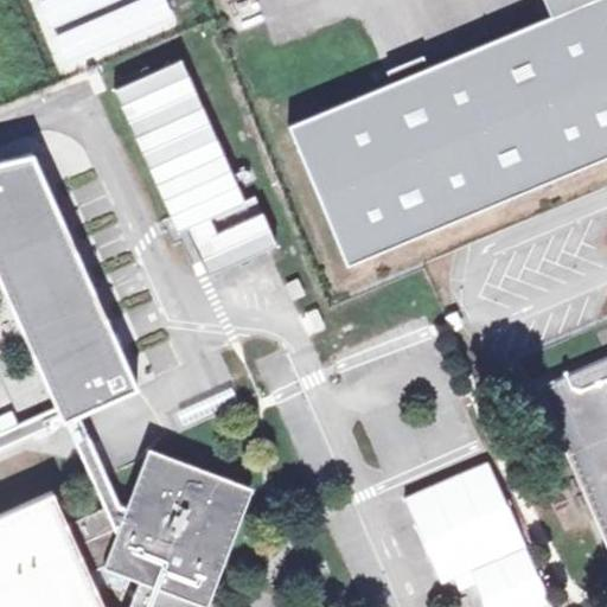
[(422,89),(293,142),(351,280),(606,174),(606,0),(542,0),(557,33),(499,57),(422,89)]
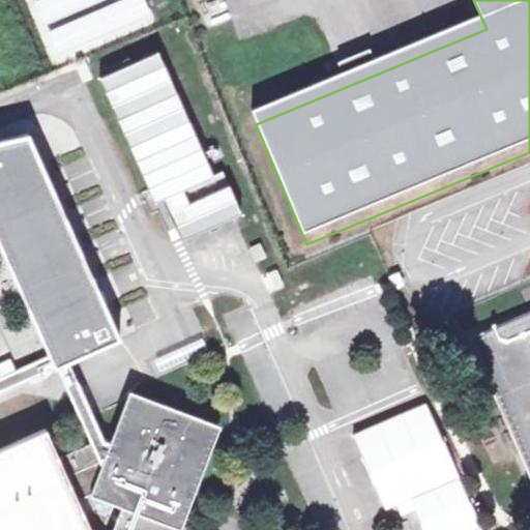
[(158,50),(100,77),(154,199),(165,195),(183,237),(239,211),(221,172),(213,177),(158,50)]
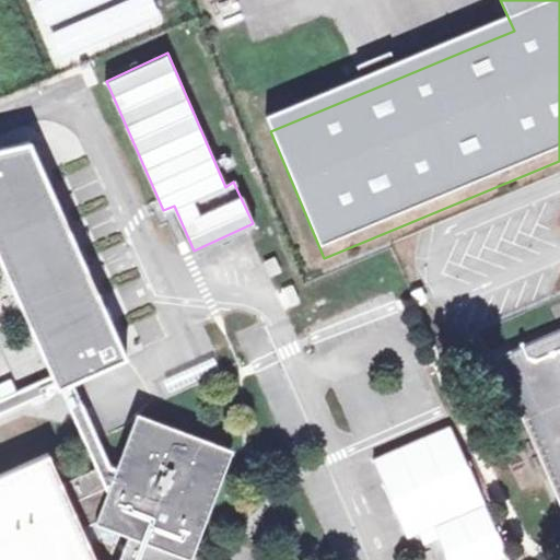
[(0,260),(51,375),(57,388),(60,387),(72,382),(126,358),(113,329),(106,333),(103,323),(97,311),(94,302),(101,299),(54,195),(47,198),(36,174),(43,171),(30,140),(0,147),(0,260)]
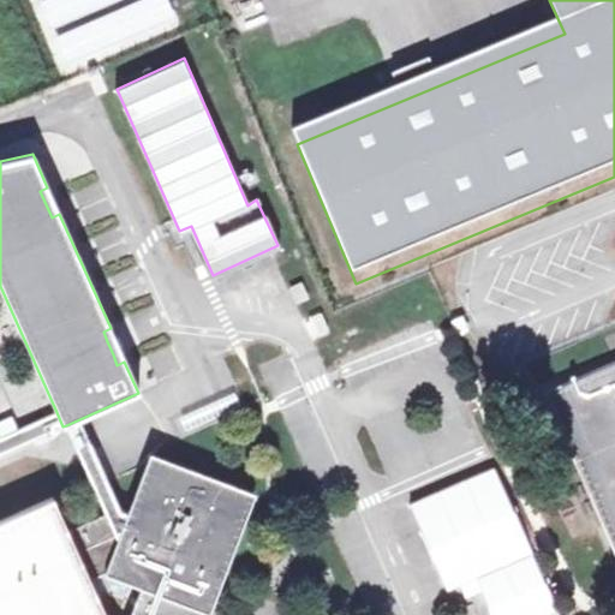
[(119,336),(107,341),(113,354),(125,350),(119,336)]
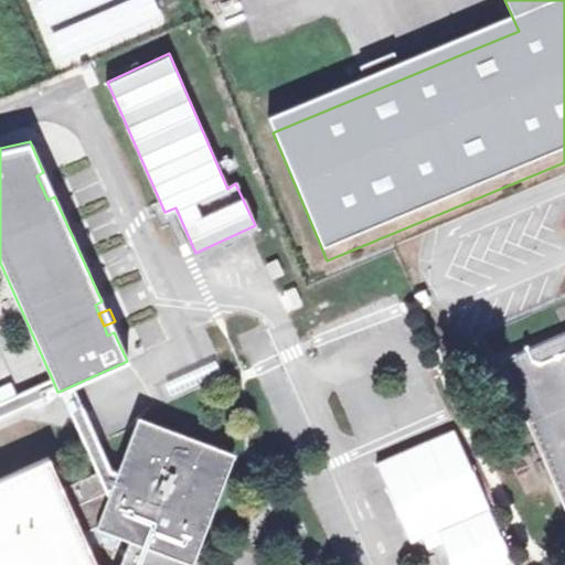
[(564,330),(503,356),(564,498),(564,330)]
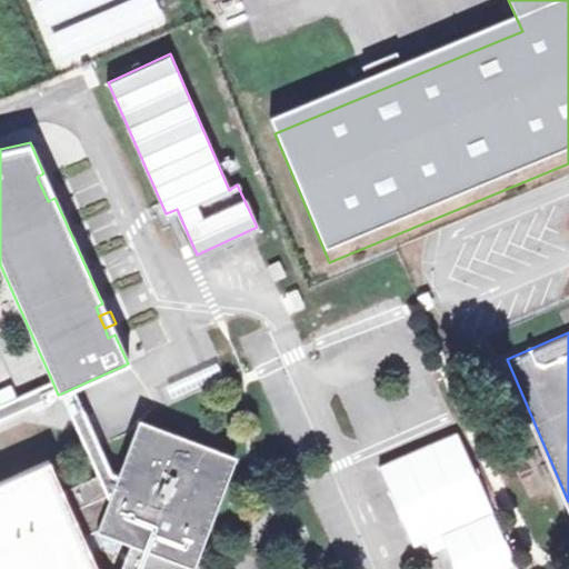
[(0,419),(58,395),(52,381),(1,405),(0,405),(0,419)]
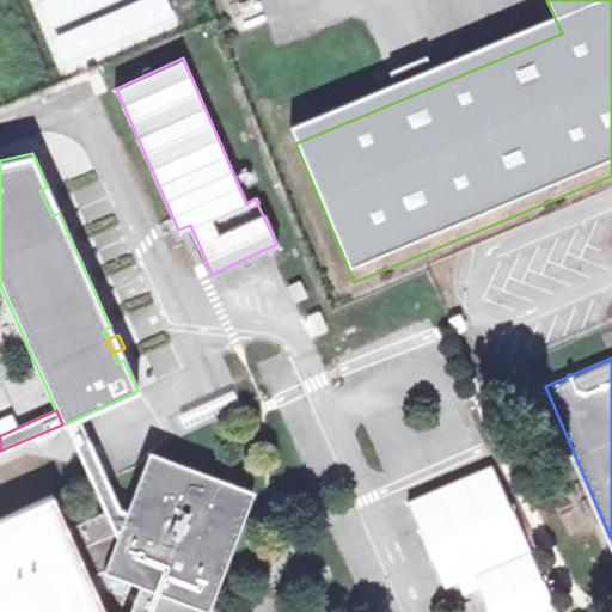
[(90,475),(116,533),(122,531),(126,521),(102,469),(79,417),(66,423),(77,447),(90,475)]
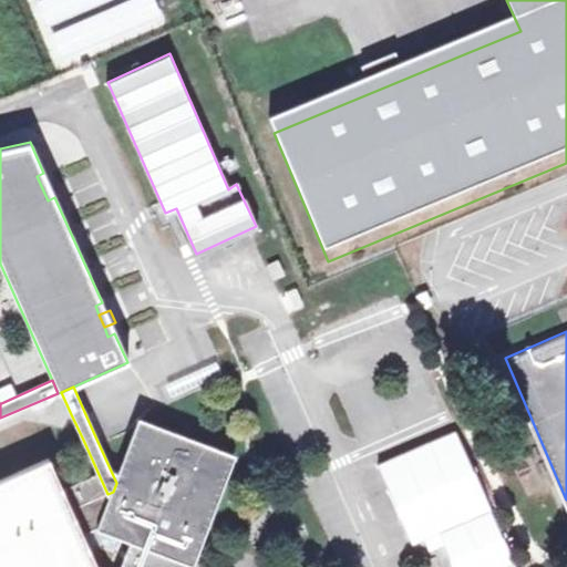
[(73,509),(52,461),(0,483),(0,566),(99,566),(86,538),(99,533),(135,547),(126,566),(200,566),(243,459),(142,420),(116,483),(113,492),(107,494),(73,509)]
